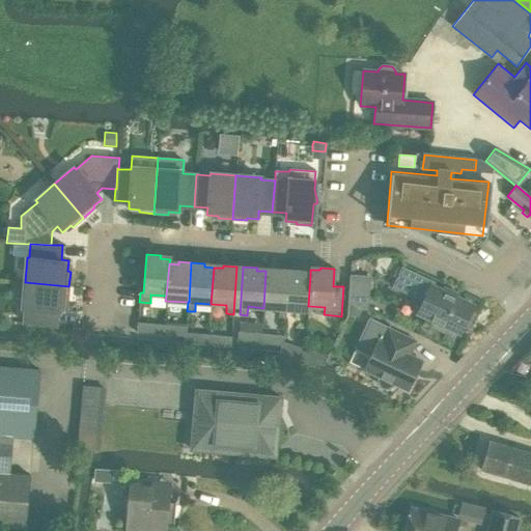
[(443,290),(432,285),(434,282),(402,268),(393,286),(423,301),(417,313),(459,334),(464,326),(467,327),(472,315),(470,314),(474,305),(457,297),(458,295),(444,287),(443,290)]
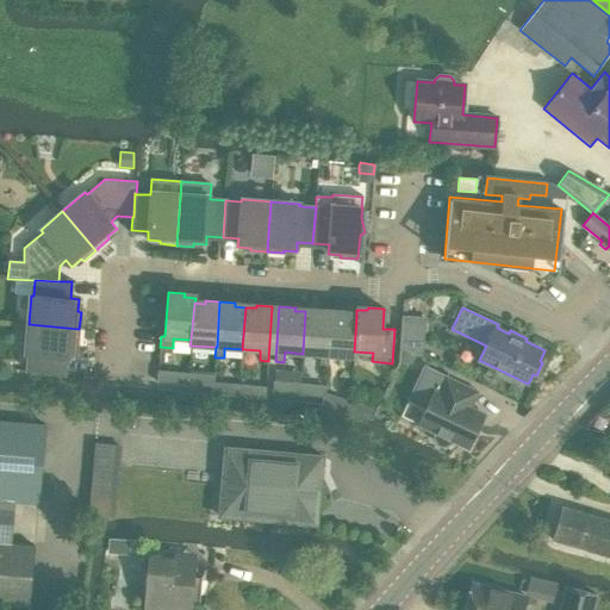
[(328,355),(331,310),(316,309),(316,312),(305,311),(303,354),(321,355),(319,365),(328,366),(329,355),(328,355)]
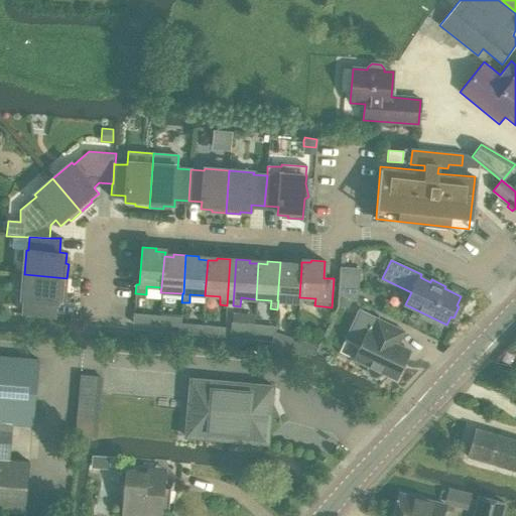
[(299,302),(300,297),(299,297),(301,267),(293,266),(293,263),(280,262),(277,300),(278,300),(299,302)]
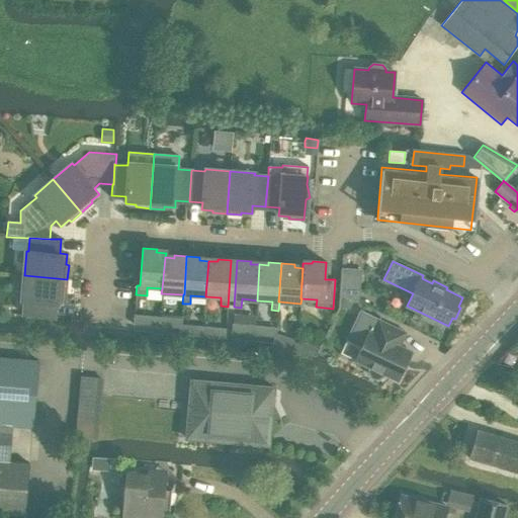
[(342,268),(340,294),(353,300),(358,303),(360,269),(342,268)]
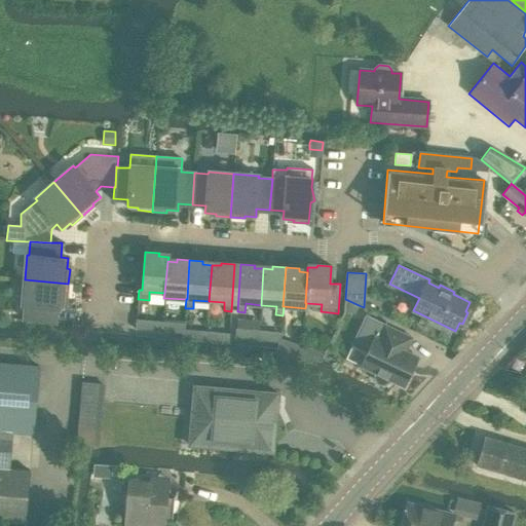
[(67,298),(68,284),(25,279),(23,305),(25,305),(24,320),(55,323),(57,308),(64,308),(65,298),(67,298)]
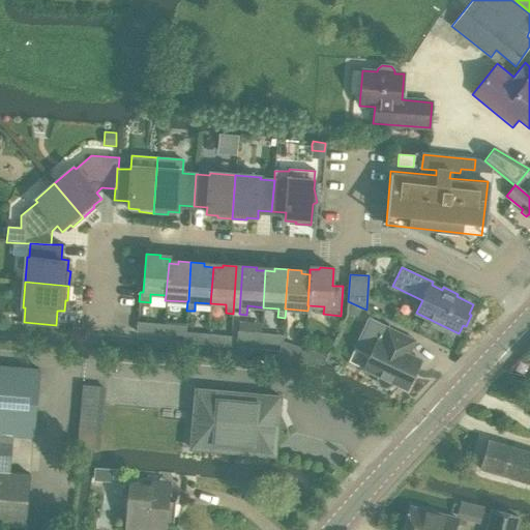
[(348,301),(348,313),(354,316),(358,315),(361,307),(348,301)]
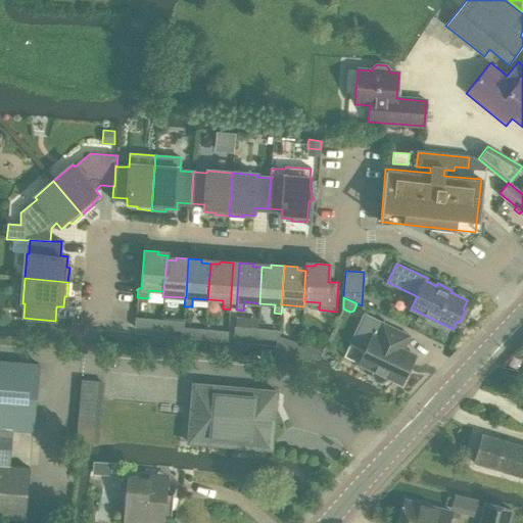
[(400,384),(410,364),(415,355),(402,349),(410,336),(364,314),(350,343),(366,350),(359,364),(373,371),(372,373),(372,377),(375,380),(378,382),(382,381),(386,379),(387,377),(400,384)]
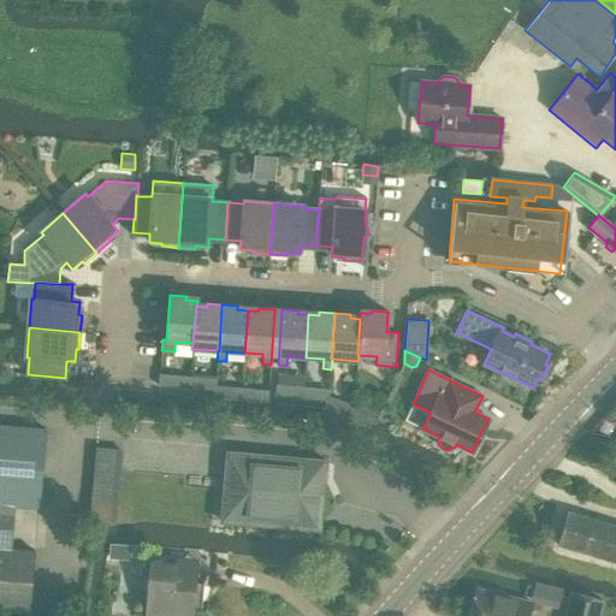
[(190,389),(190,377),(159,374),(159,386),(190,389)]
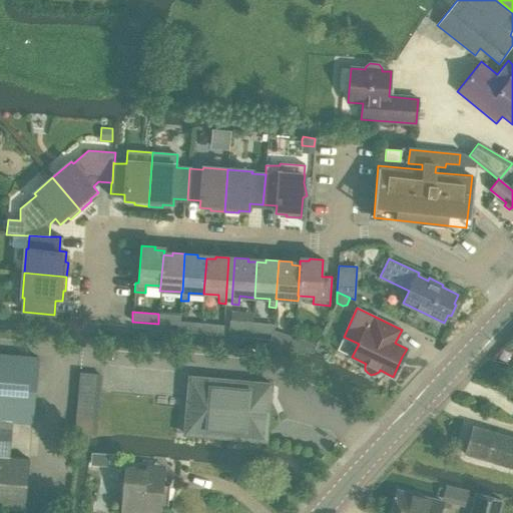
[(174,325),(175,316),(158,314),(158,324),(174,325)]
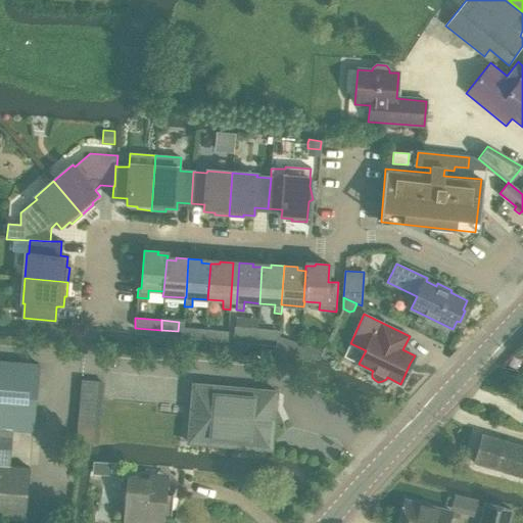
[(256,338),(257,331),(257,329),(234,327),(234,336),(256,338)]
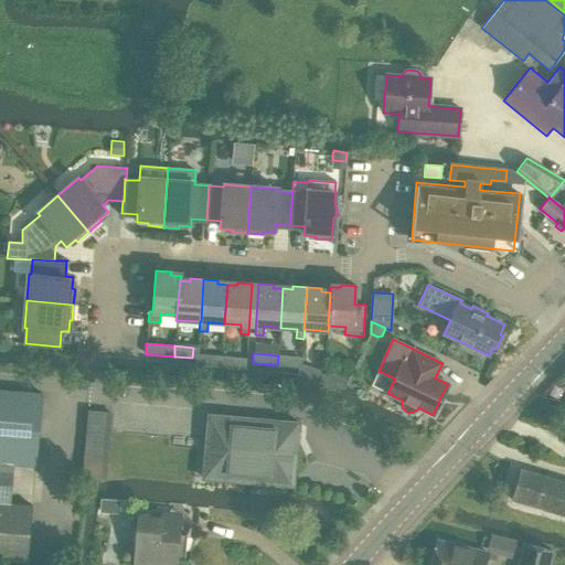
[(221,368),(222,356),(198,354),(196,365),(221,368)]
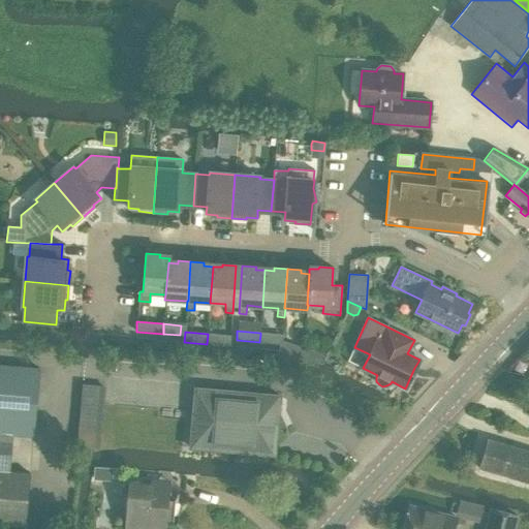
[(277,344),(277,334),(260,333),(260,335),(259,342),(277,344)]
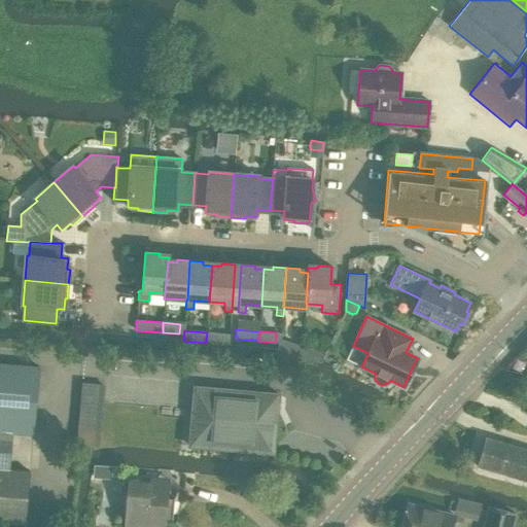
[(230,345),(230,335),(207,332),(206,343),(230,345)]
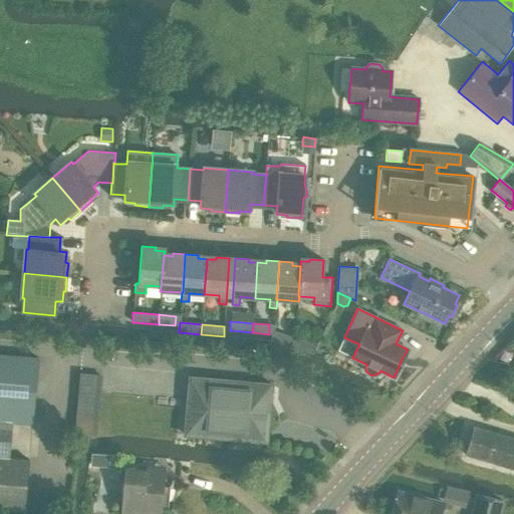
[(293,347),(296,338),(279,332),(276,342),(293,347)]
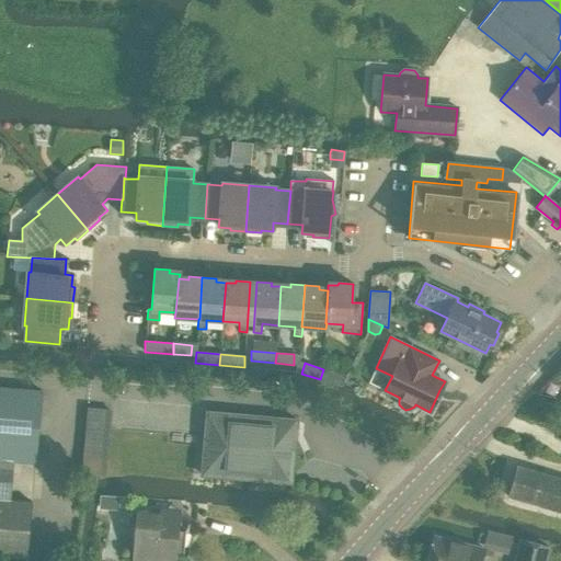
[(343,387),(346,376),(323,369),(320,379),(343,387)]
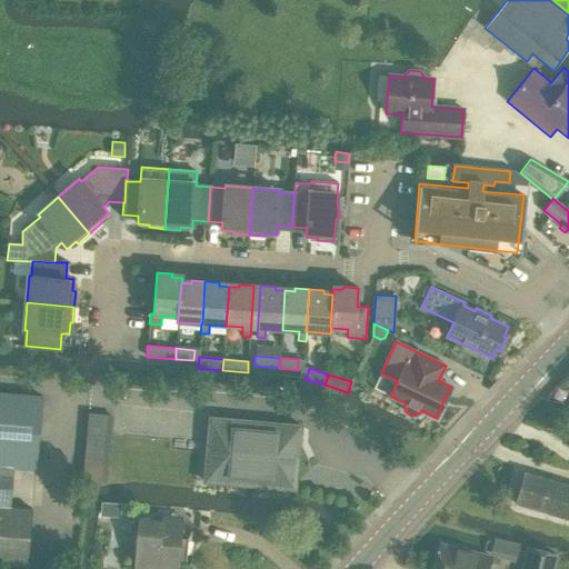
[(36,470),(42,397),(0,392),(0,563),(27,567),(32,509),(10,508),(13,468),(36,470)]
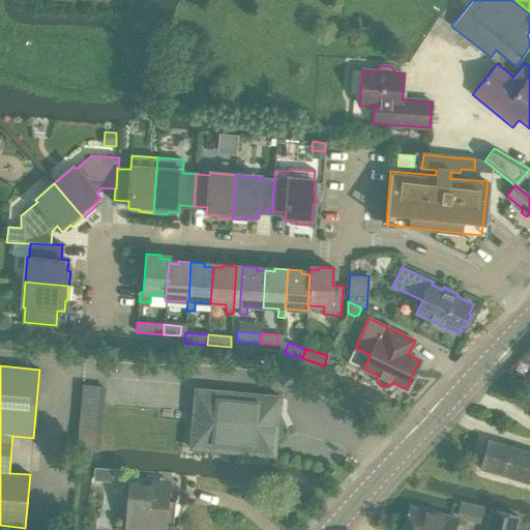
[(99,446),(105,387),(83,385),(78,447),(85,447),(99,449),(99,446)]
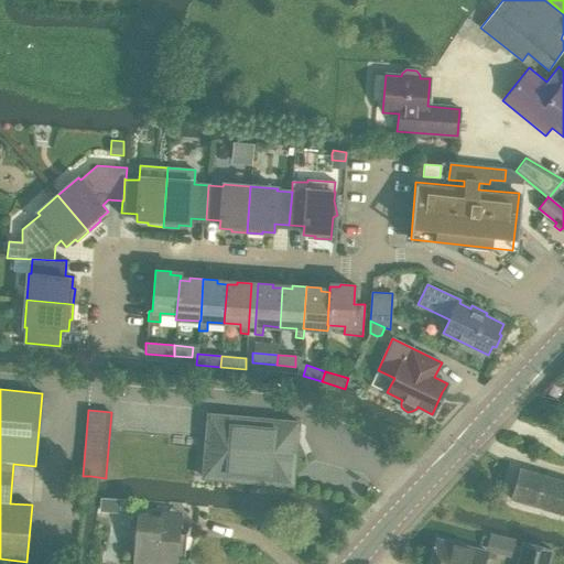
[(208,414),(203,477),(292,485),(293,466),(307,459),(300,443),(295,443),(297,422),(208,414)]
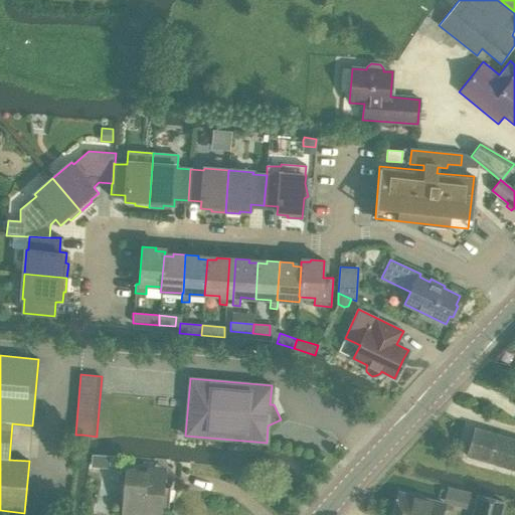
[(514,440),(475,427),(466,456),(514,470),(514,440)]
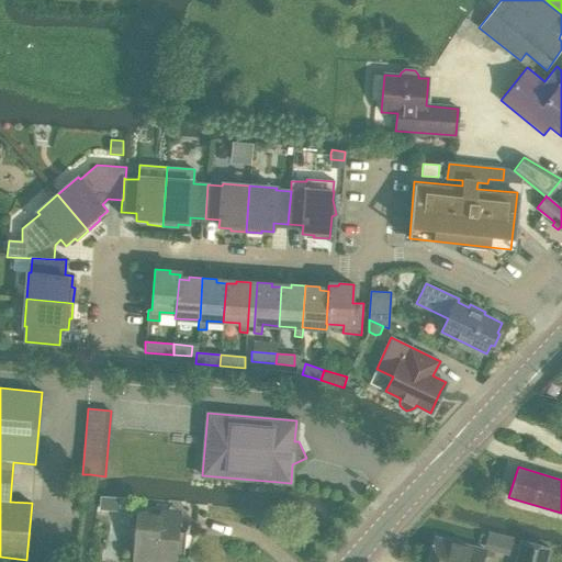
[(100,496),(100,502),(99,508),(101,508),(119,510),(119,503),(119,499),(119,497),(100,496)]
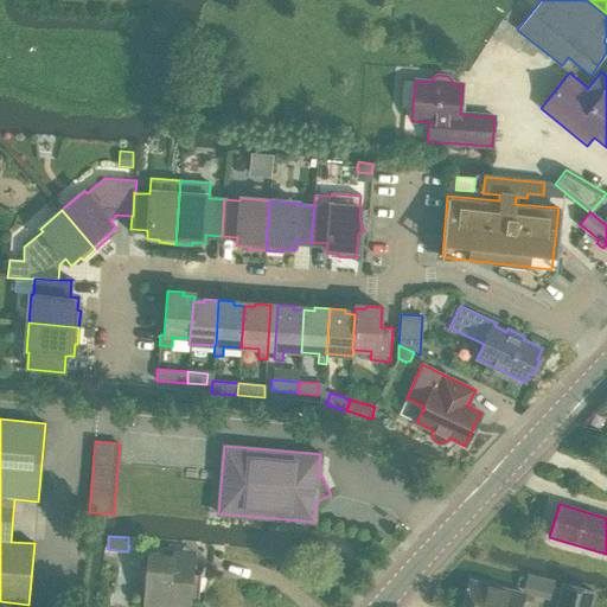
[(191,606),(196,553),(173,550),(173,555),(148,553),(144,606),(191,606)]
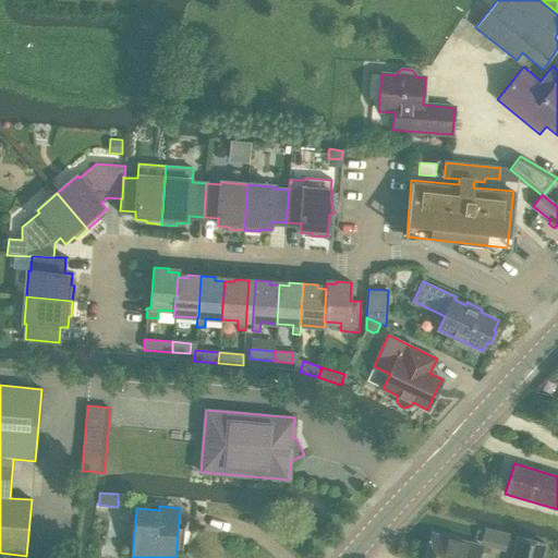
[(483,528),(478,544),(483,545),(505,550),(509,534),(509,533),(483,526),(483,528)]
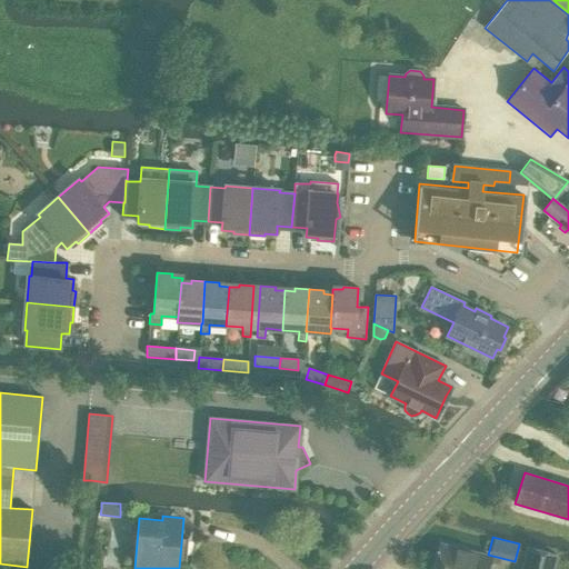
[(440,542),(432,568),(488,568),(492,556),(488,555),(440,542)]
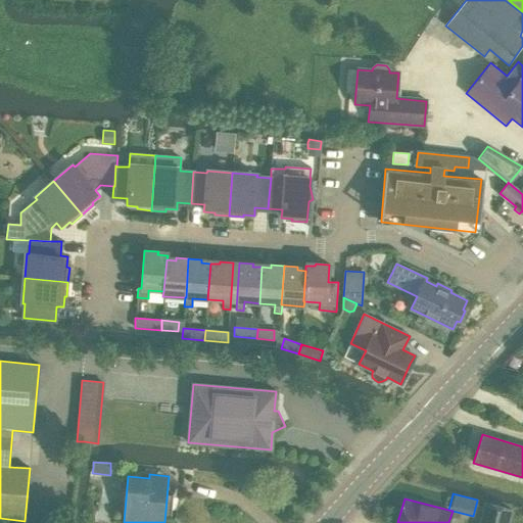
[(484,505),(479,522),(508,522),(511,511),(484,505)]
